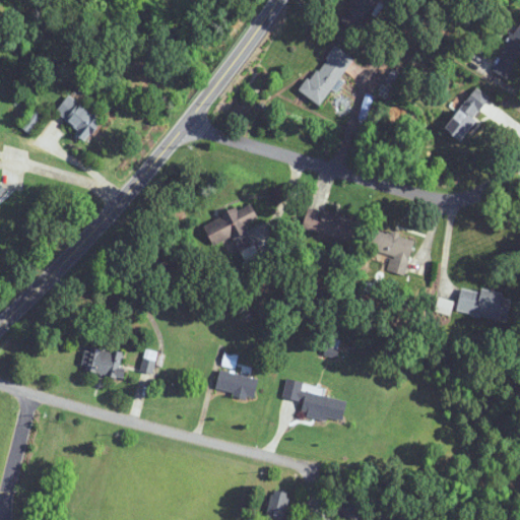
[(353,0),(343,22),(365,33),(379,0),(353,0)]
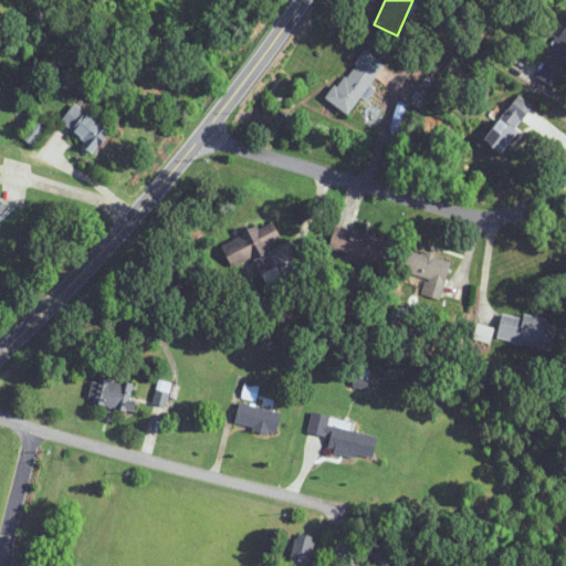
[(553,86),(565,63),(565,22),(535,76),(553,86)]
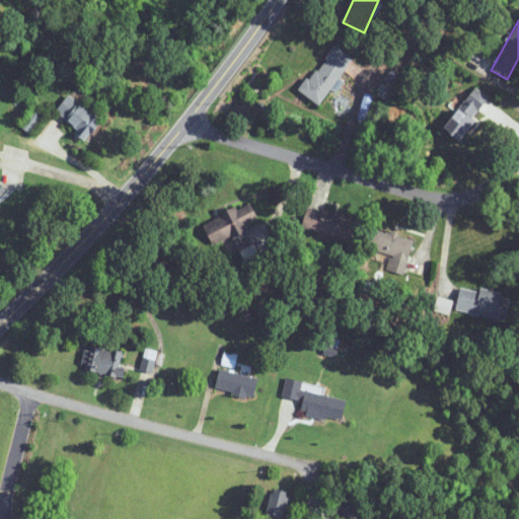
[(353,58),(331,45),(301,92),(322,105),(353,58)]
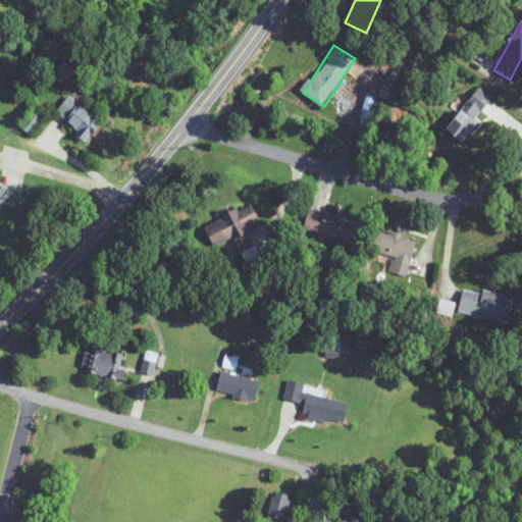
[(448,128),(463,141),(479,121),(476,118),(492,99),(480,89),(448,128)]
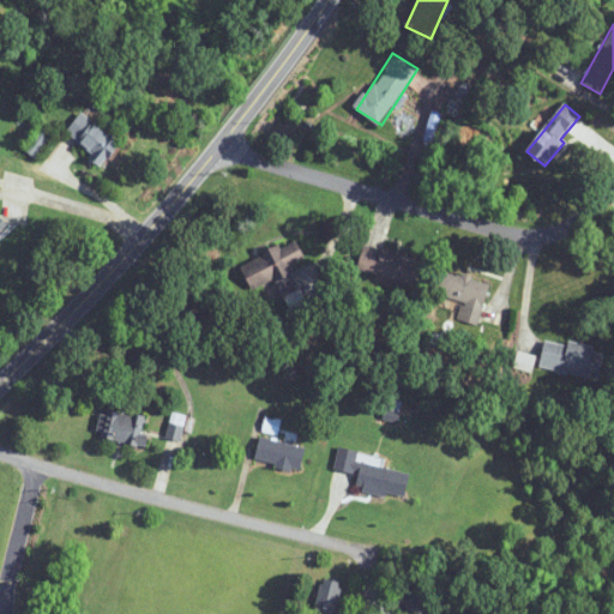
[(67,128),(101,166),(121,148),(86,110),(67,128)]
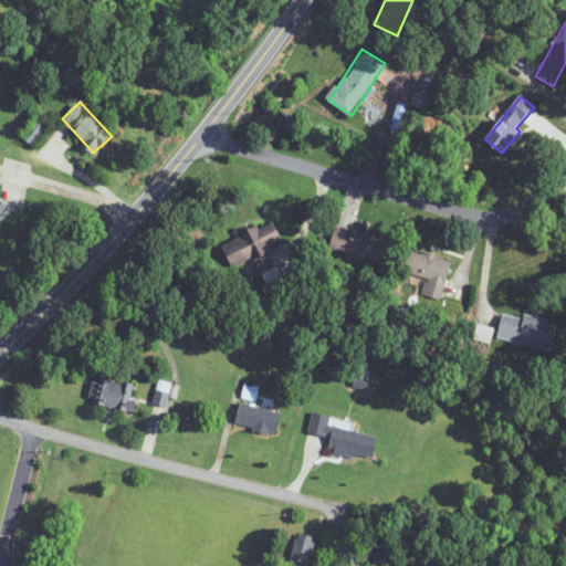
[(48,125),(38,117),(23,136),(34,144),(48,125)]
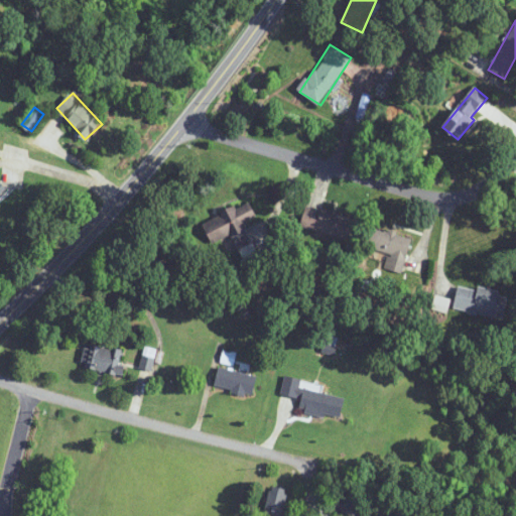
[(244,263),(258,257),(244,224),(257,218),(250,202),(203,222),(213,245),(232,236),(244,263)]
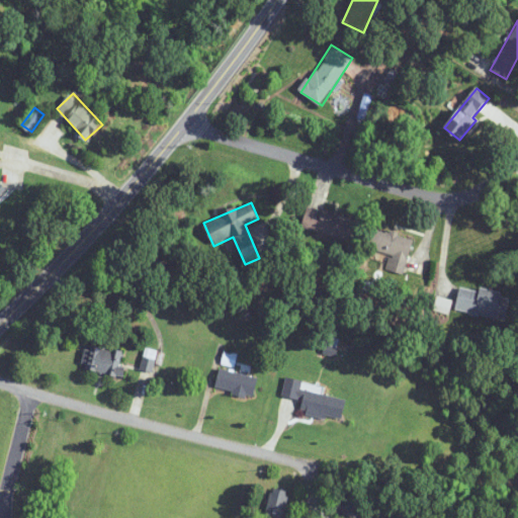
[(355,219),(307,207),(301,230),(350,241),(355,219)]
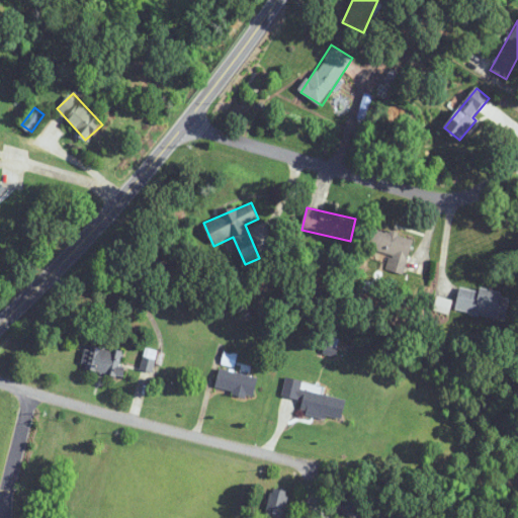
[(412,238),(375,229),(369,251),(407,260),(412,238)]
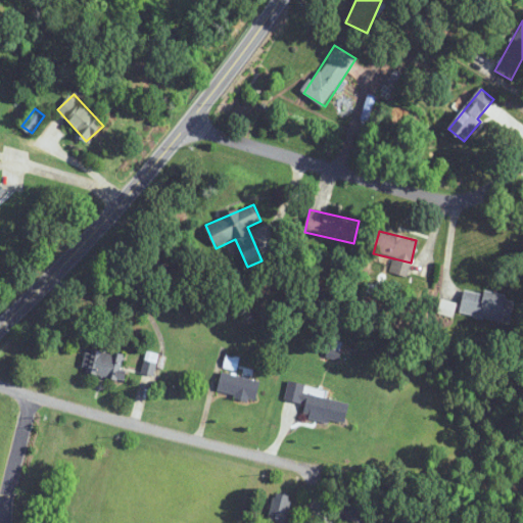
[(464,288),(460,314),(511,323),(516,298),(464,288)]
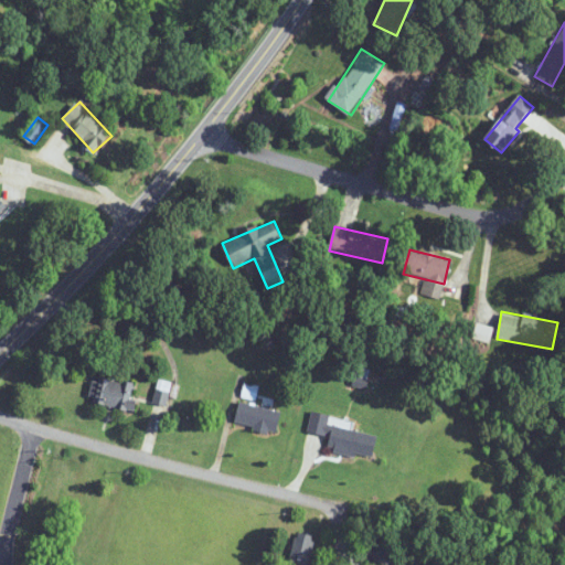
[(134,385),(95,375),(88,401),(128,411),(134,385)]
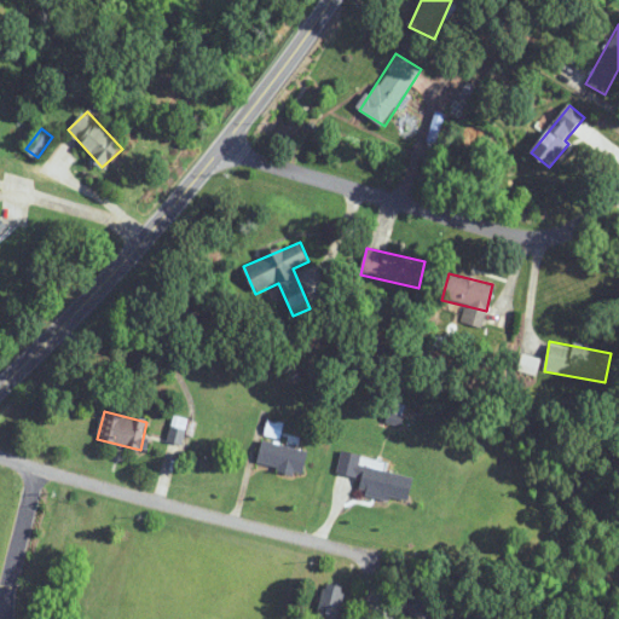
[(168,440),(181,443),(186,420),(173,416),(168,440)]
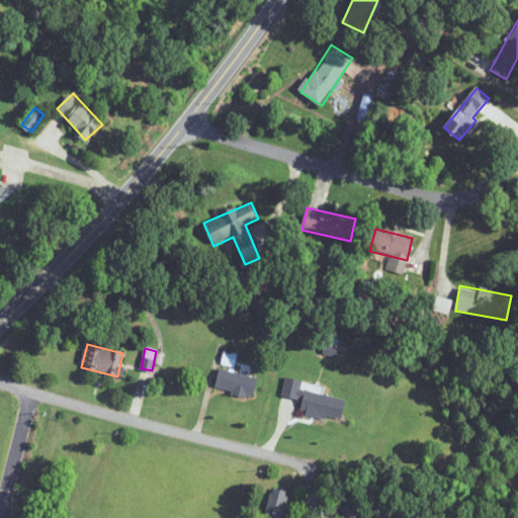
[(253,398),(259,378),(220,368),(214,387),(253,398)]
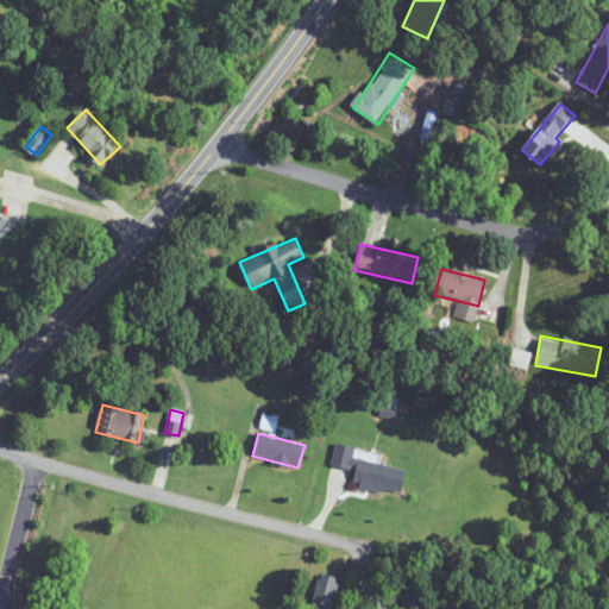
[(407,470),(380,465),(381,453),(336,445),(332,465),(356,469),(353,484),(403,494),(407,470)]
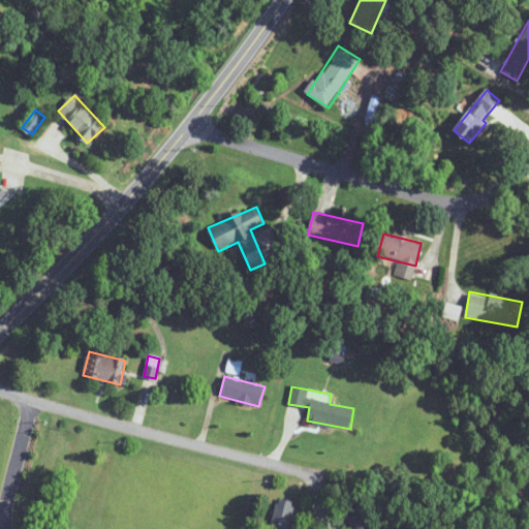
[(67,468),(67,449),(55,449),(55,468),(67,468)]
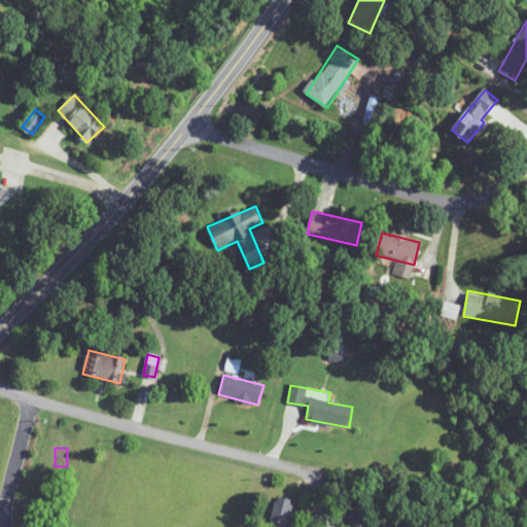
[(272,525),(282,526),(288,526),(292,499),(276,496),(272,525)]
